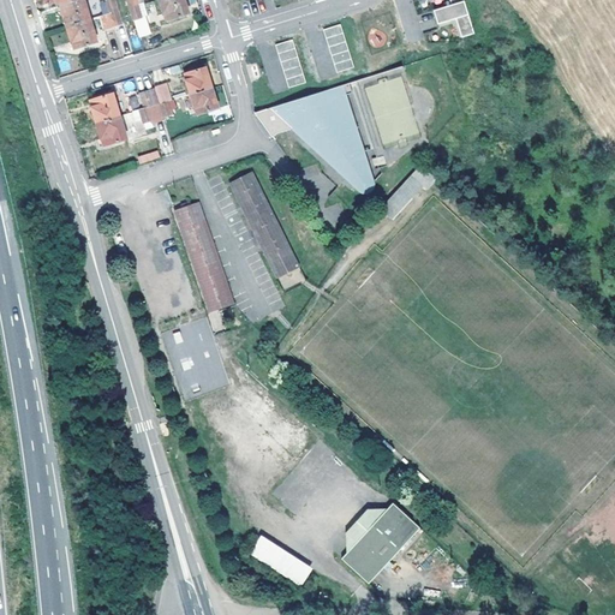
[(78,0),(61,5),(67,27),(90,21),(84,0),(78,0)]
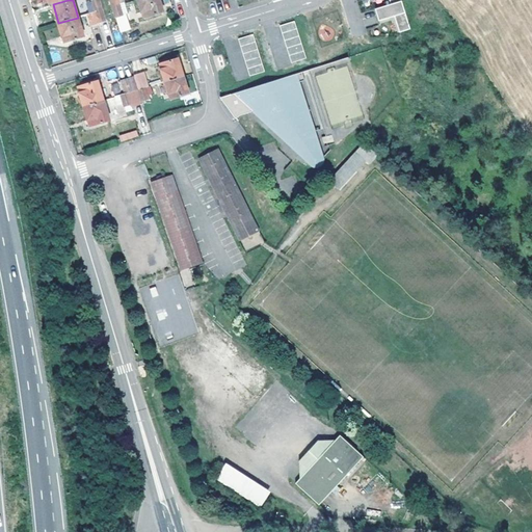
[(95,0),(92,1),(96,12),(102,10),(98,0),(95,0)]
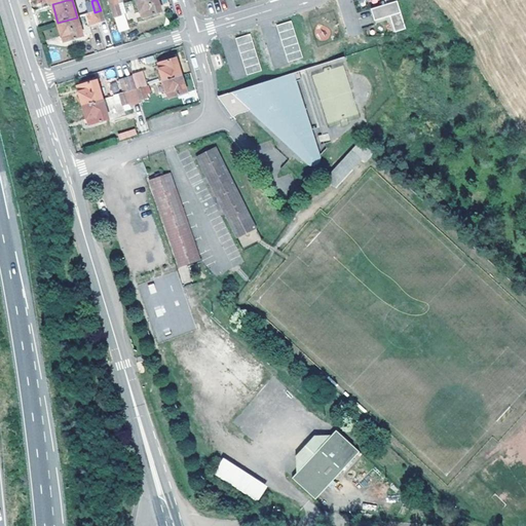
[(162,12),(157,0),(136,0),(142,19),(162,12)]
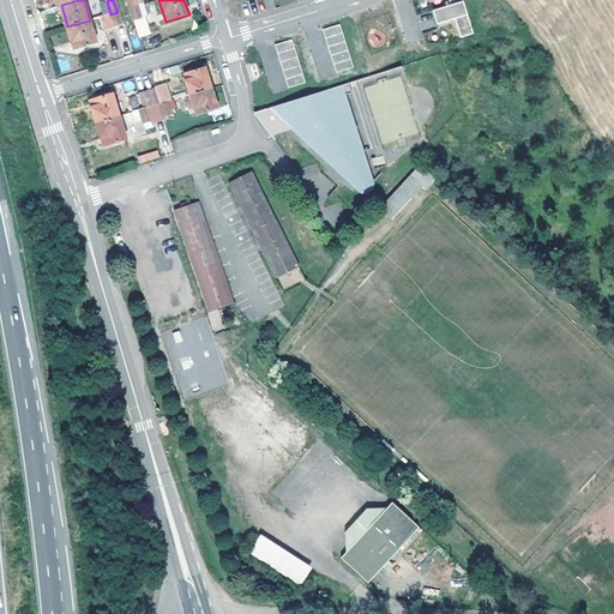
[(462,37),(474,34),(463,0),(449,0),(451,5),(433,10),(438,24),(456,18),(462,37)]
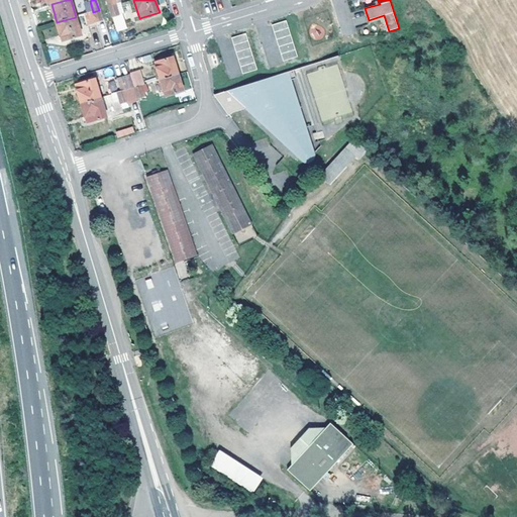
[(110,6),(117,32),(127,29),(122,14),(119,15),(116,5),(110,6)]
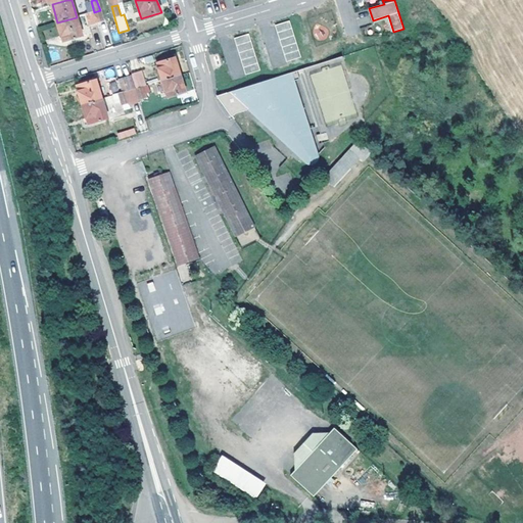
[(94,12),(87,14),(90,25),(97,22),(103,20),(100,10),(94,12)]
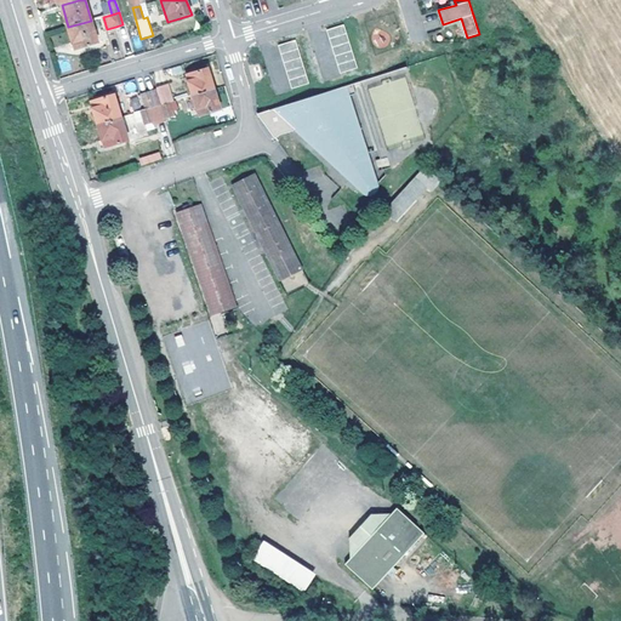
[(91,21),(68,27),(75,50),(98,43),(91,21)]
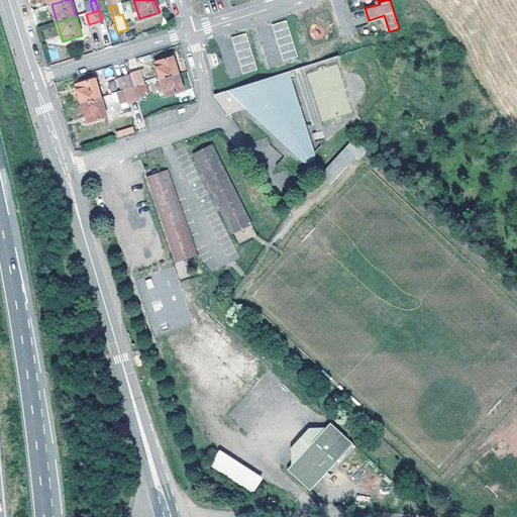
[(287,21),(273,25),(284,62),(298,58),(287,21)]
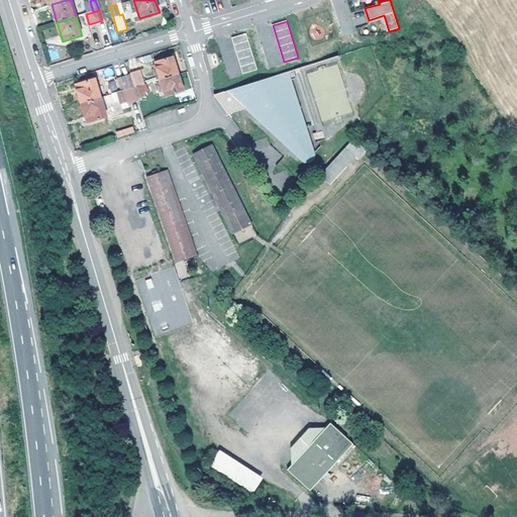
[(246,33),(232,38),(243,75),(257,70),(246,33)]
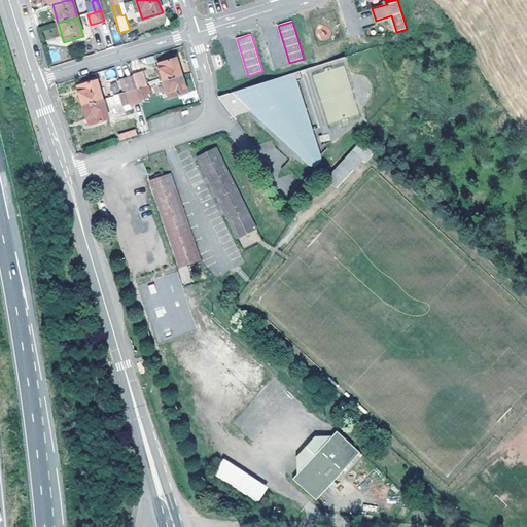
[(156,65),(162,81),(182,76),(177,59),(156,65)]
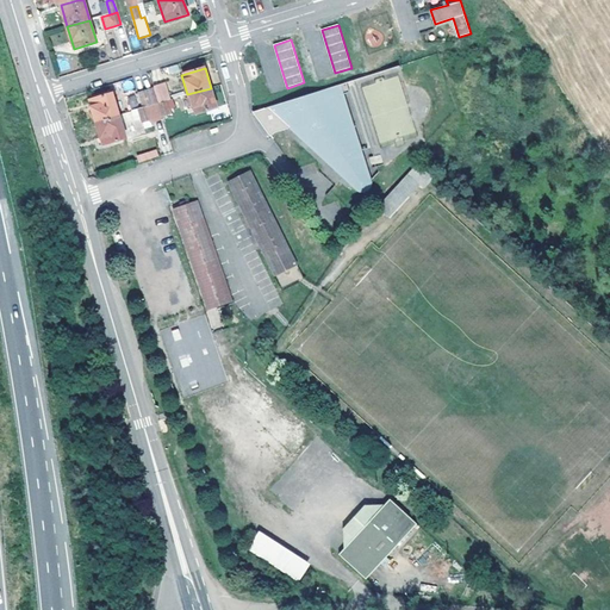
[(377,143),(414,135),(400,76),(363,85),(377,143)]
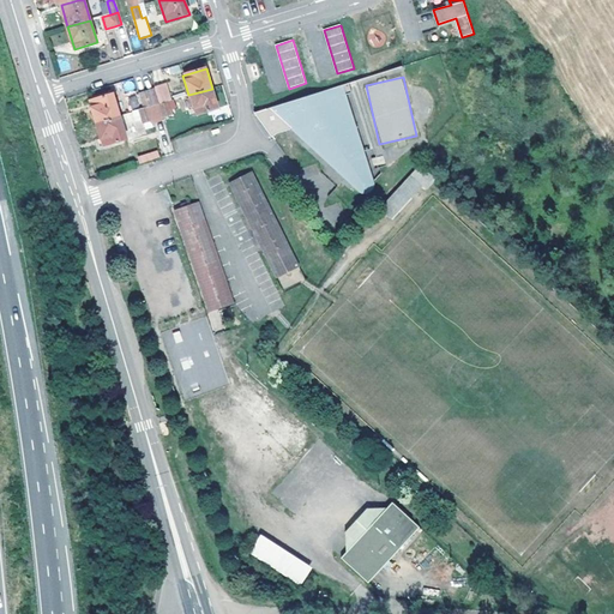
[(260,112),(254,113),(270,137),(275,133),(290,130),(292,131),(292,132),(305,145),(306,146),(307,146),(308,146),(309,148),(321,160),(323,160),(324,160),(355,154),(344,96),(350,94),(348,84),(332,89),(317,94),(274,107),(260,112)]
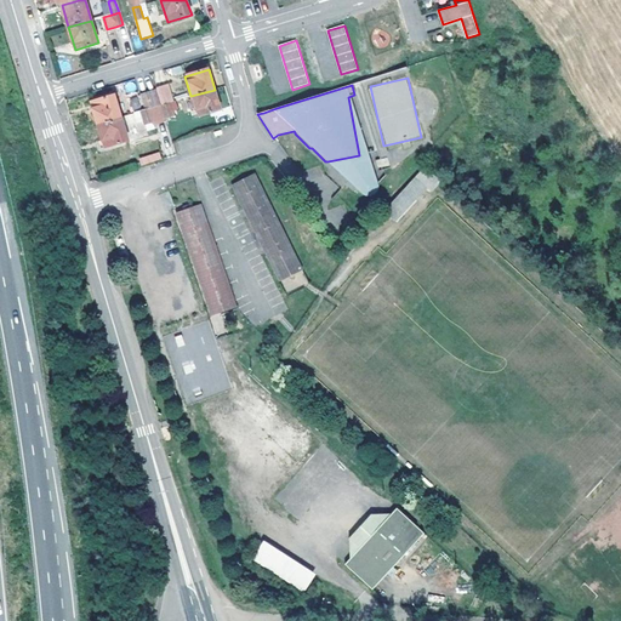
[(142,112),(161,106),(158,93),(155,86),(143,90),(146,97),(137,100),(142,112)]
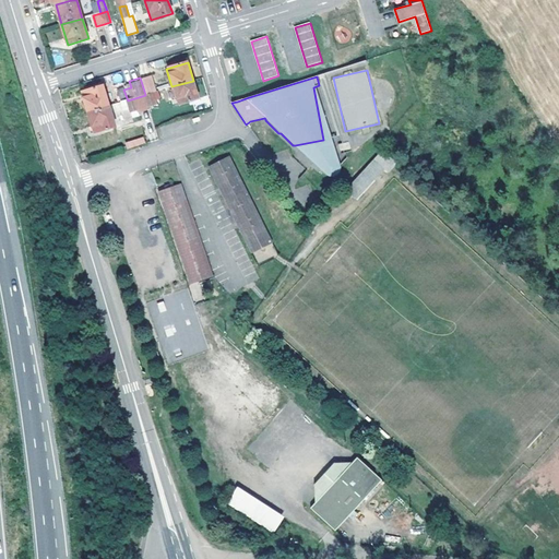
[(150,84),(152,93),(163,90),(161,81),(150,84)]
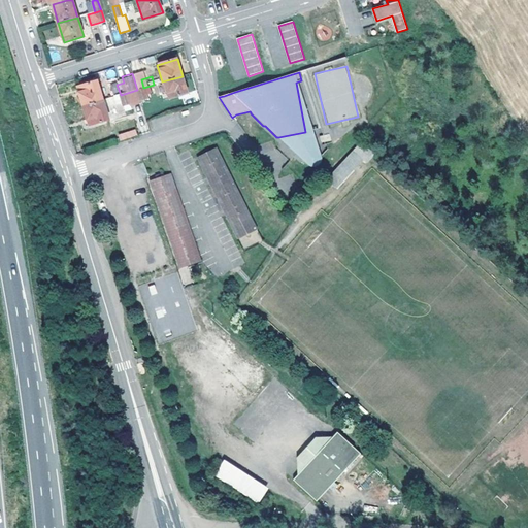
[(183,76),(162,81),(167,100),(188,94),(183,76)]
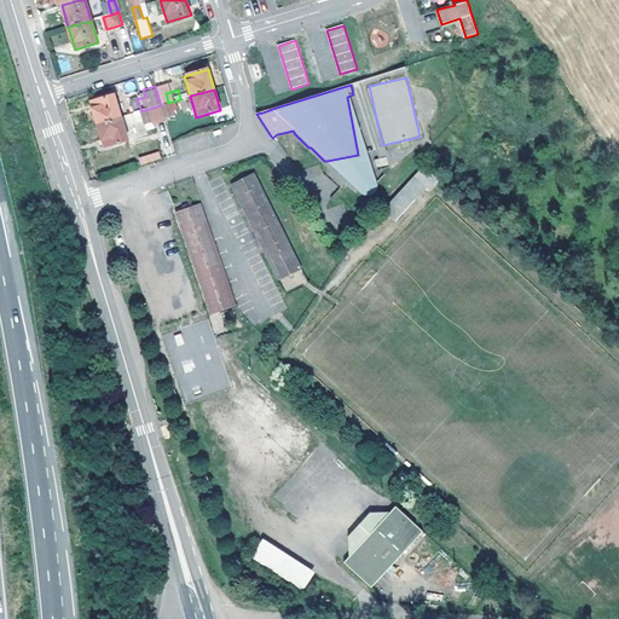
[(157,93),(161,105),(168,103),(166,93),(165,91),(157,93)]
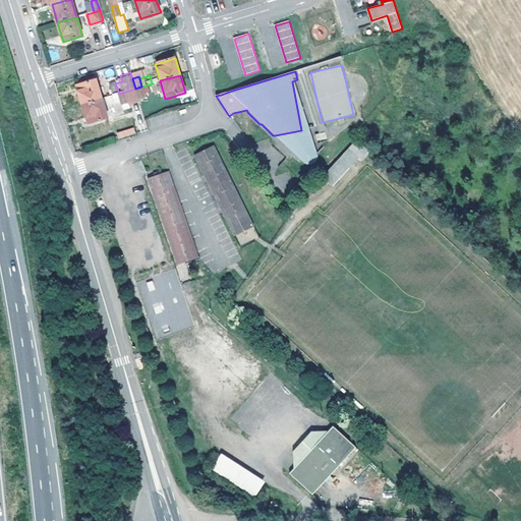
[(76,85),(82,105),(101,99),(96,79),(76,85)]
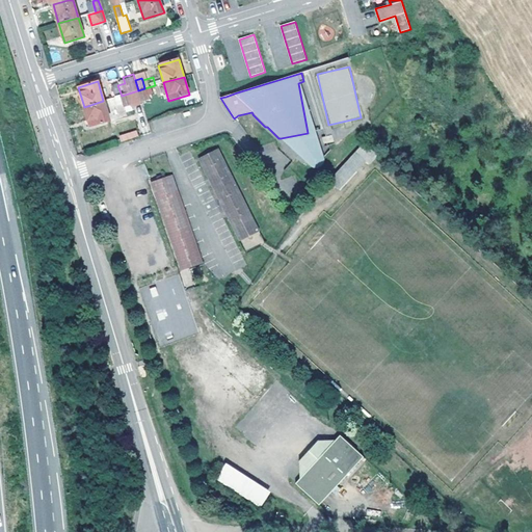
[(138,90),(141,101),(148,99),(144,88),(138,90)]
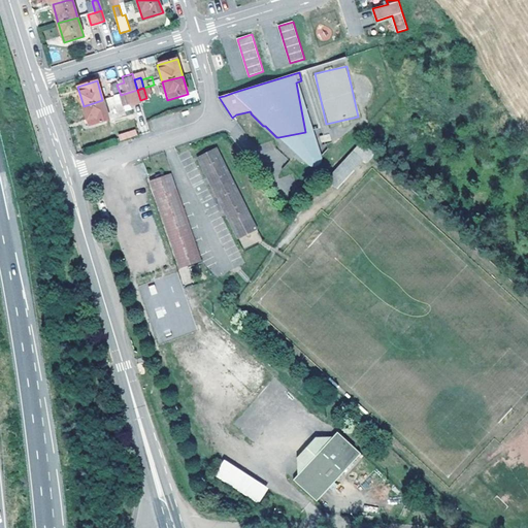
[(124,105),(140,100),(137,90),(121,95),(124,105)]
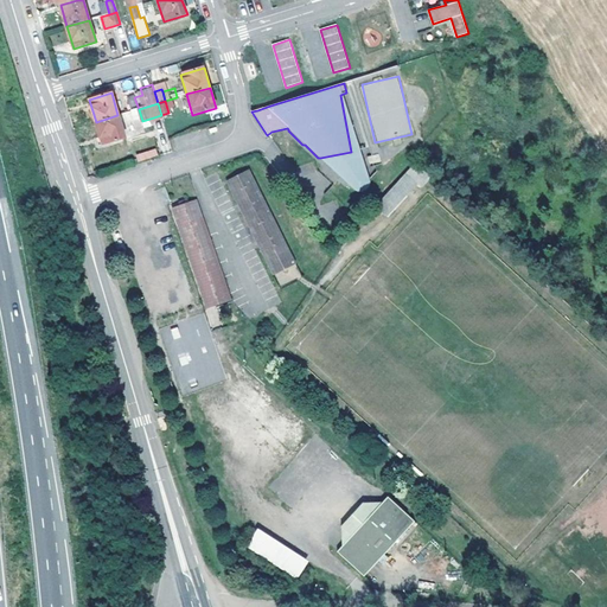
[(117,115),(96,122),(103,145),(126,138),(117,115)]
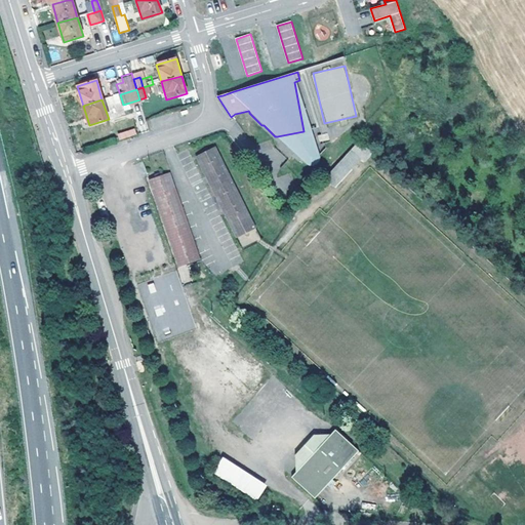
[(263,125),(261,125),(295,162),(311,160),(304,131),(277,136),(276,136),(275,136),(265,126),(264,125),(263,125)]
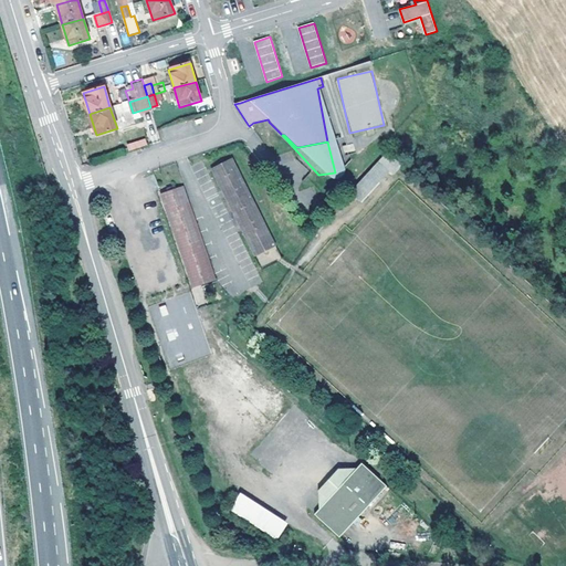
[(128,152),(148,145),(145,138),(126,144),(128,152)]
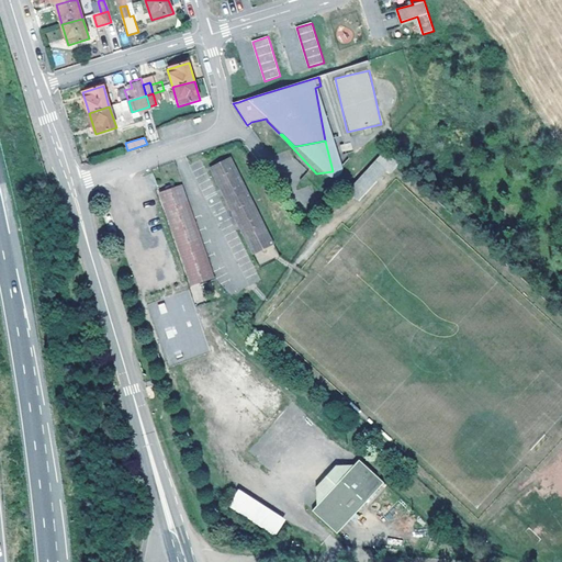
[(212,168),(251,246),(273,235),(232,157),(212,168)]
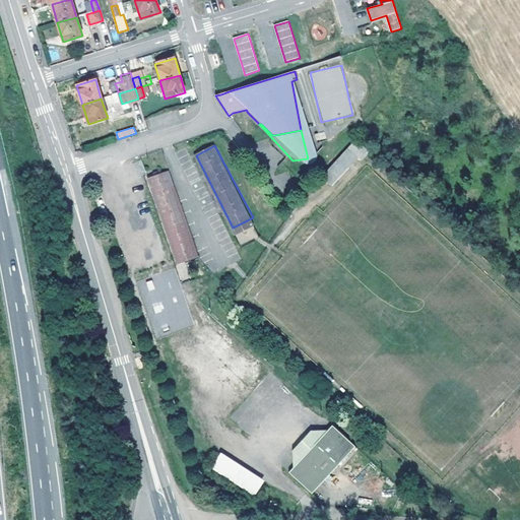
[(344,147),(337,155),(311,185),(317,191),(318,191),(331,176),(333,178),(346,164),(353,154),(344,147)]
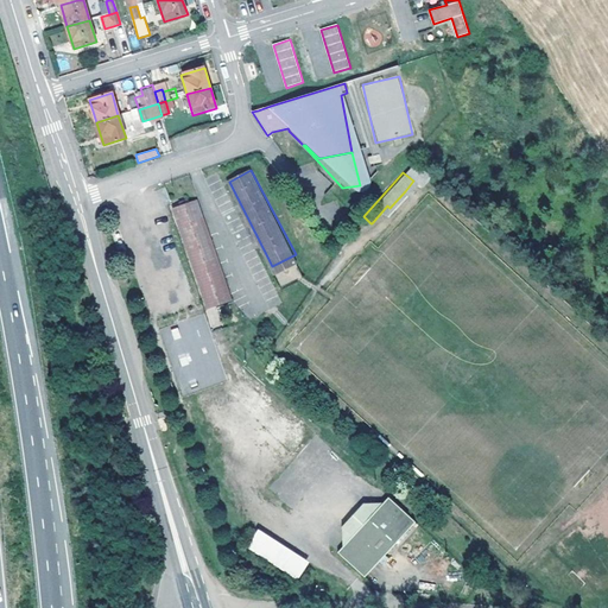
[(413,181),(405,191),(410,196),(419,187),(413,181)]
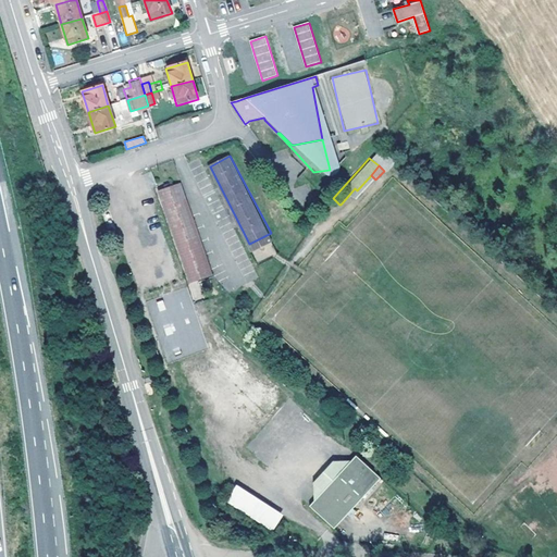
[(180,187),(157,195),(188,285),(211,276),(180,187)]
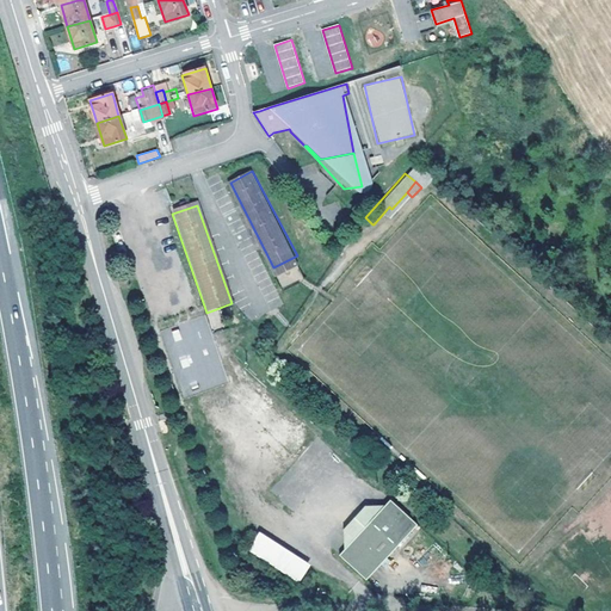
[(302,265),(297,255),(273,267),(279,277),(302,265)]
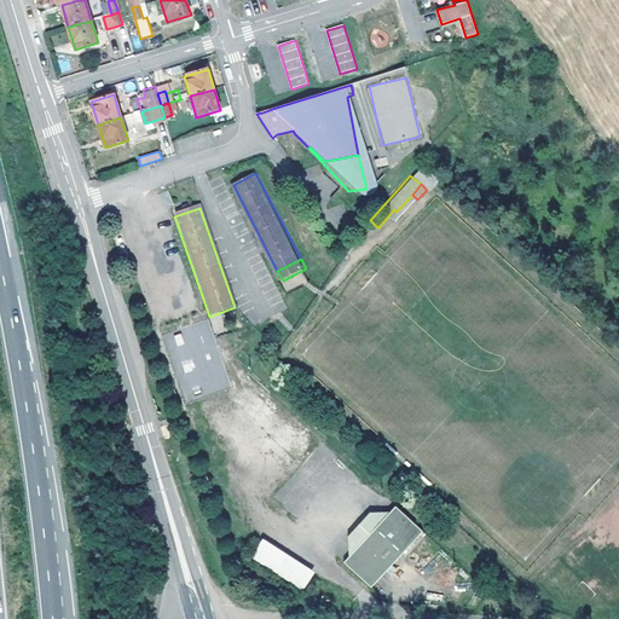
[(163,335),(184,403),(231,388),(209,320),(163,335)]
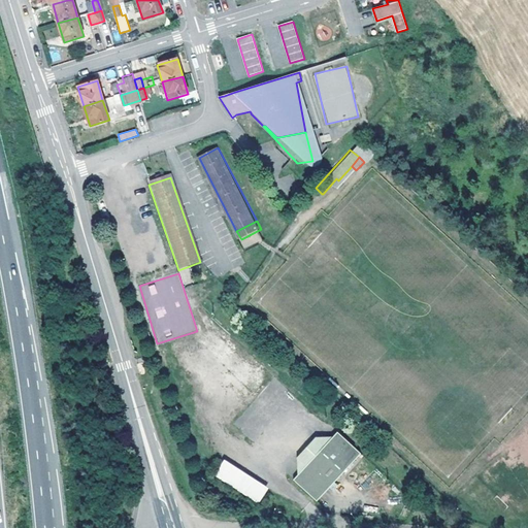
[(337,431),(303,469),(299,474),(323,496),(366,449),(342,426),(337,431)]
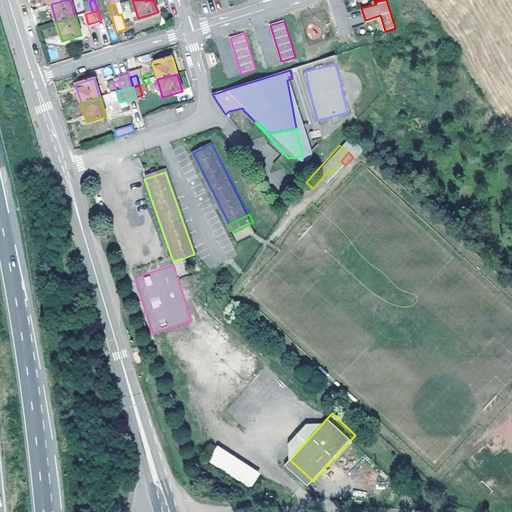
[(293,439),(294,455),(327,418),(310,419),(293,439)]
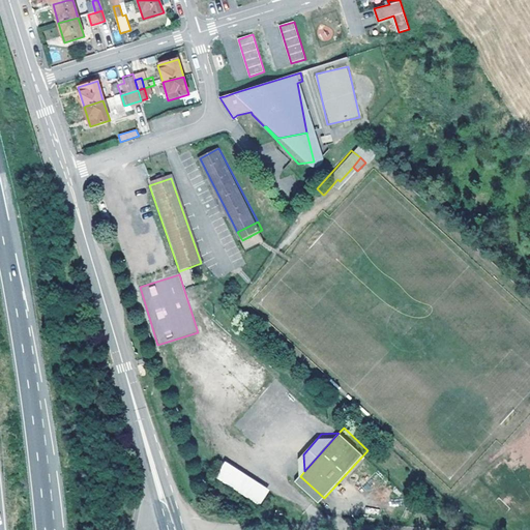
[(270,488),(226,461),(215,476),(261,503),(270,488)]
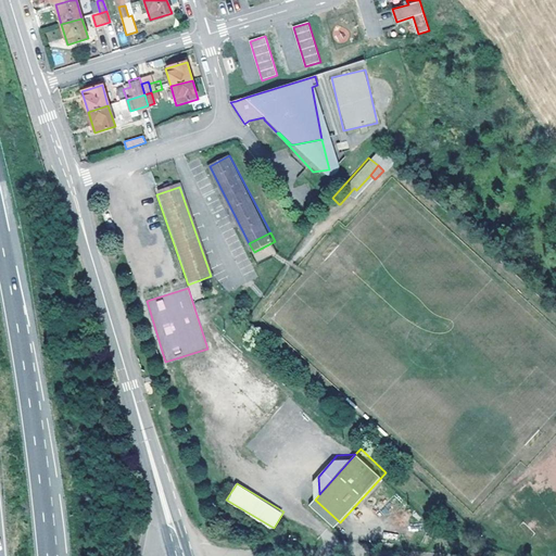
[(383,531),(382,539),(396,542),(397,535),(383,531)]
